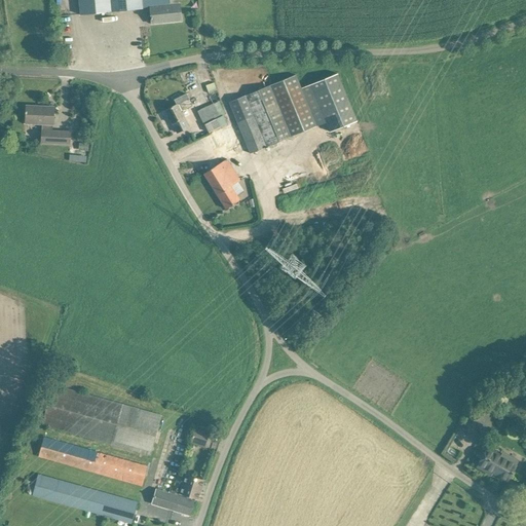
[(79,0),(81,15),(142,9),(141,0),(79,0)]
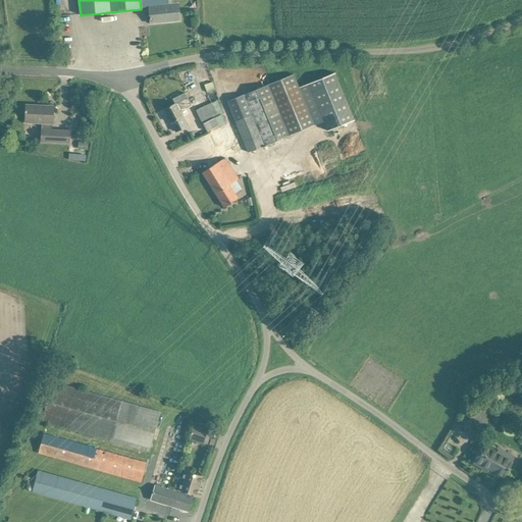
[(151,23),(179,20),(176,0),(141,0),(142,8),(149,7),(151,23)]
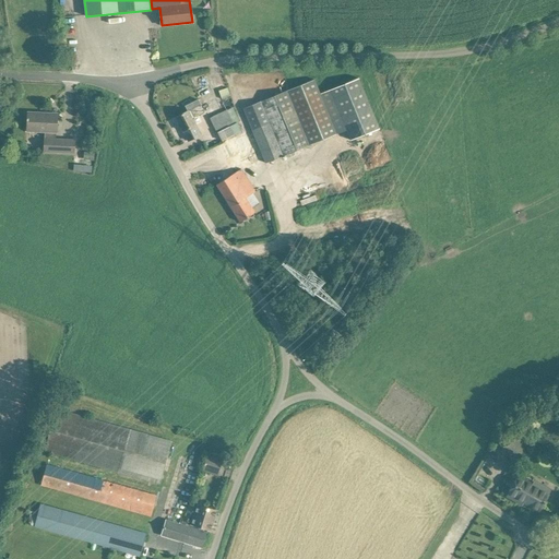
[(230,96),(227,87),(226,88),(222,76),(214,80),(222,99),(230,96)]
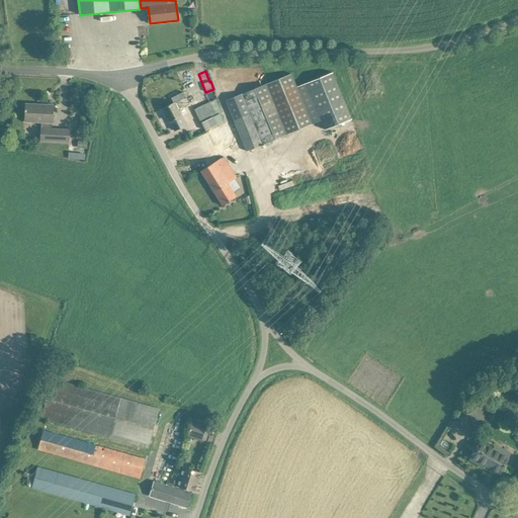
[(268,83),(226,101),(235,123),(245,148),(246,152),(312,124),(321,120),(325,131),(351,119),(339,90),(332,73),(296,87),(291,74),(268,83)]
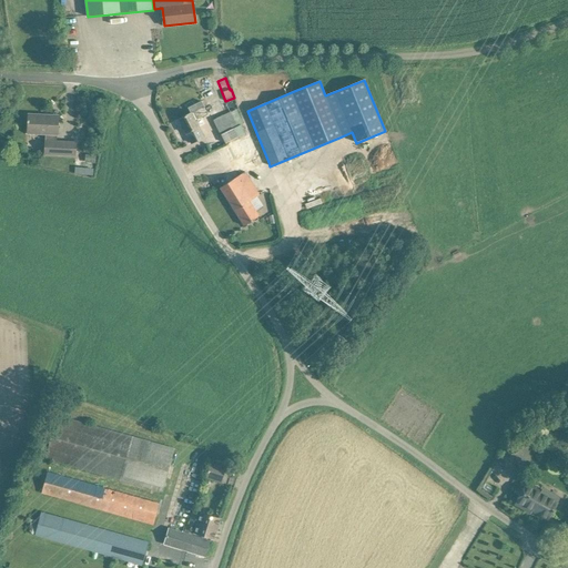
[(195,121),(208,114),(204,107),(179,119),(191,143),(203,138),(195,121)]
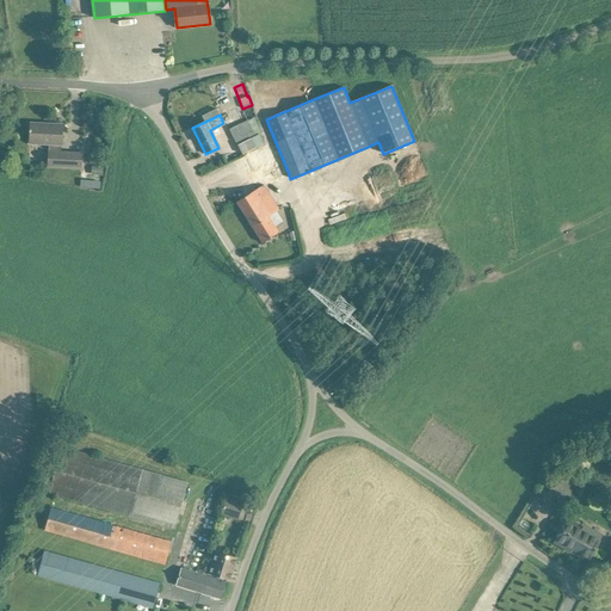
[(247,121),(229,129),(242,154),(263,143),(259,135),(261,134),(253,118),(247,122),(247,121)]
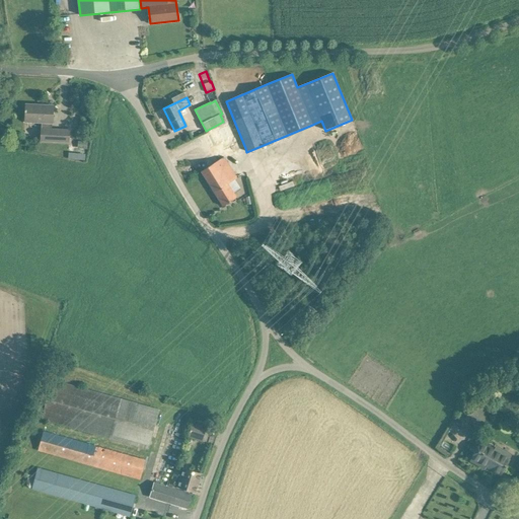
[(36,105),(26,104),(25,109),(24,109),(24,113),(25,113),(25,122),(42,123),(41,141),(69,142),(69,130),(52,129),(53,105),(45,105),(45,106),(36,105)]
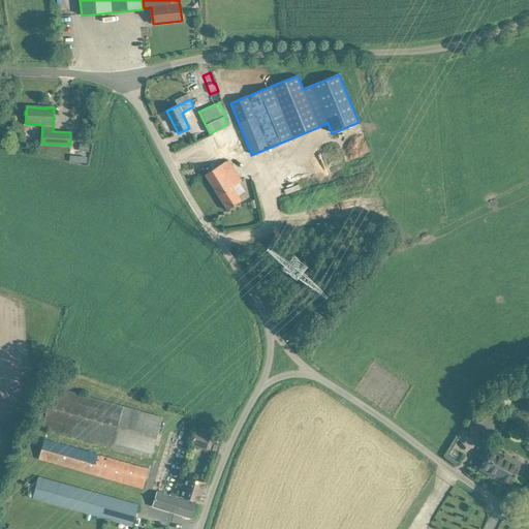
[(240,126),(211,138),(216,150),(224,147),(226,153),(236,149),(239,156),(250,151),(240,126)]
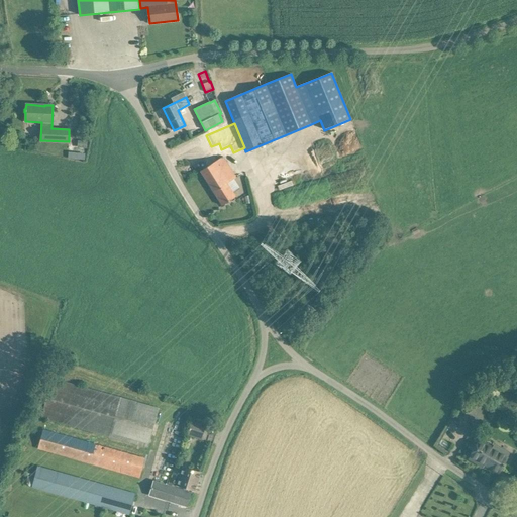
[(236,178),(223,158),(223,157),(221,158),(200,171),(222,206),(235,197),(227,184),(236,178)]
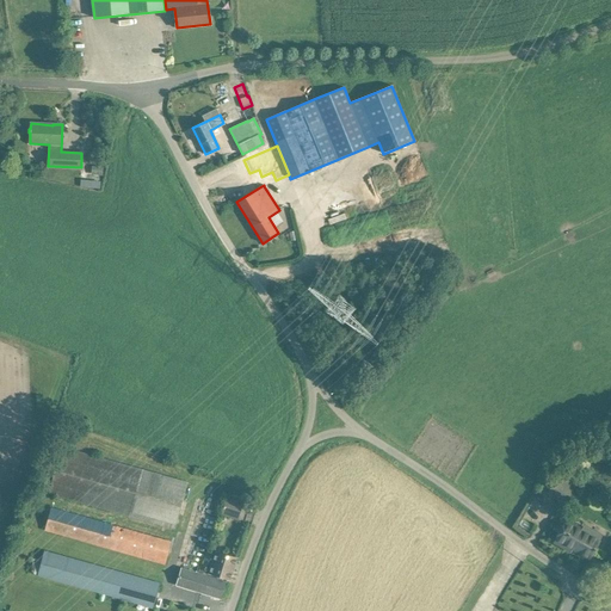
[(187,483),(61,448),(48,493),(174,529),(187,483)]
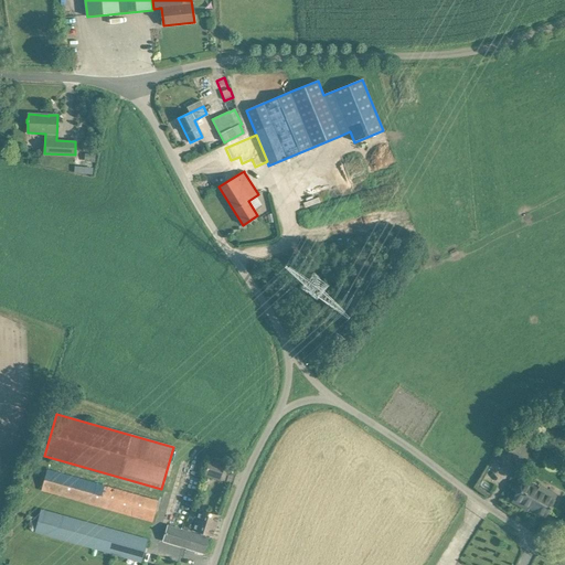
[(512,444),(507,440),(498,457),(504,460),(507,457),(518,464),(516,466),(522,469),(532,450),(514,440),(512,444)]
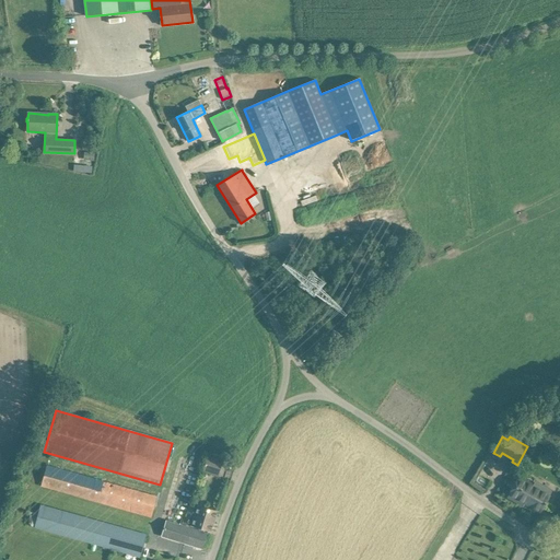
[(222,461),(212,457),(208,456),(202,470),(218,476),(222,461)]
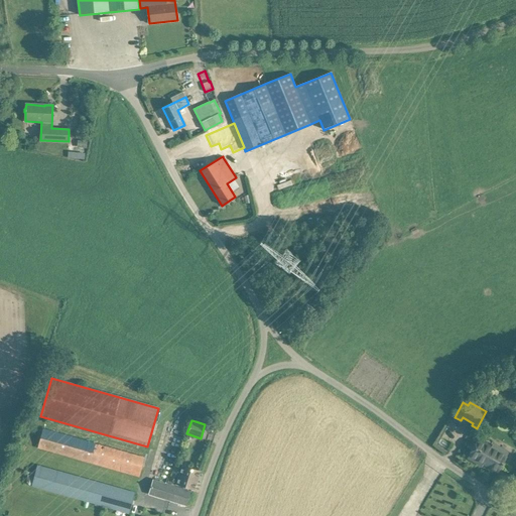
[(144,458),(89,442),(41,429),(37,447),(139,476),(144,458)]
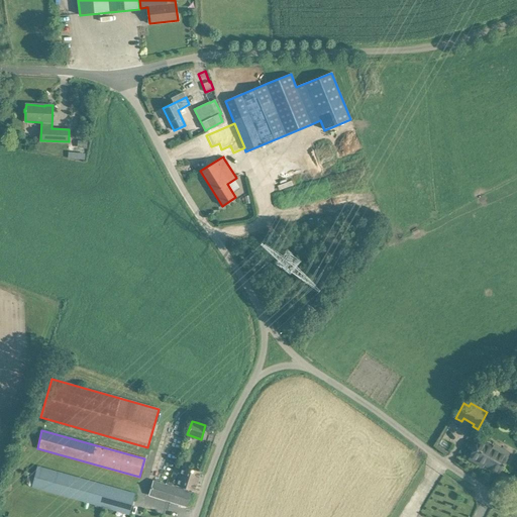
[(478,441),(474,439),(469,447),(474,449),(470,456),(498,473),(507,457),(478,441)]
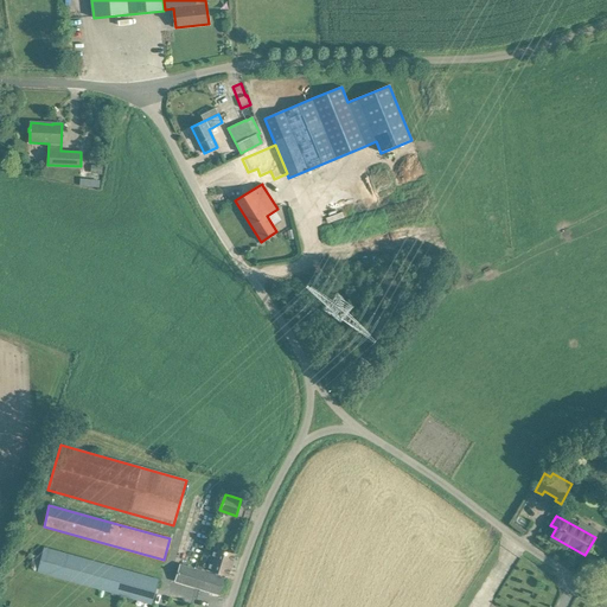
[(159,580),(66,554),(43,548),(37,572),(152,604),(159,580)]
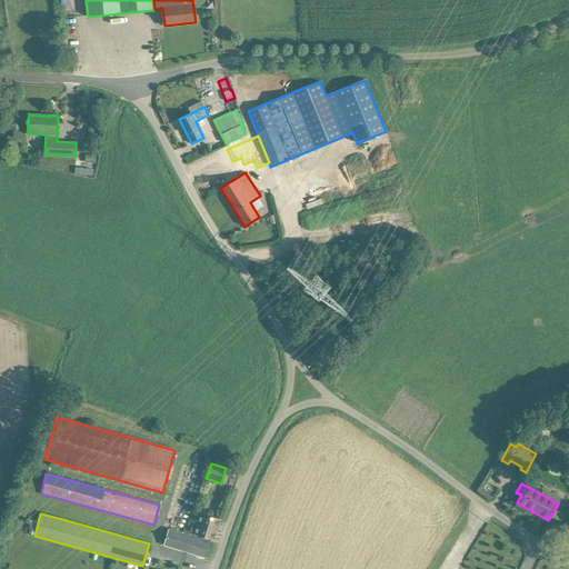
[(199,526),(196,535),(198,535),(203,537),(213,540),(220,519),(209,516),(202,513),(199,526)]
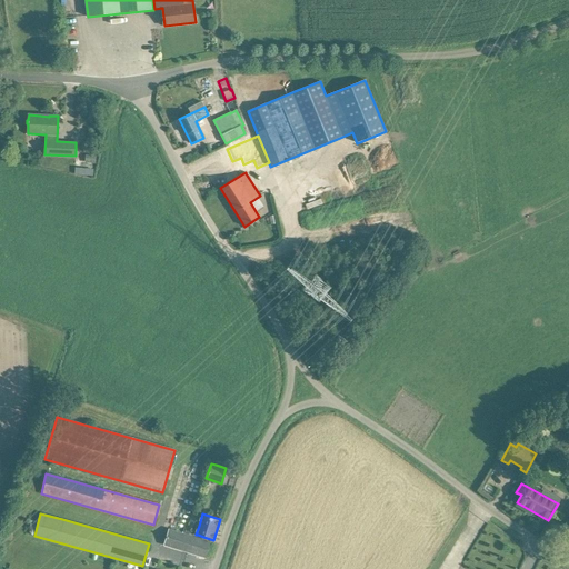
[(210,541),(200,538),(192,536),(186,533),(169,529),(165,545),(195,555),(206,558),(210,541)]
